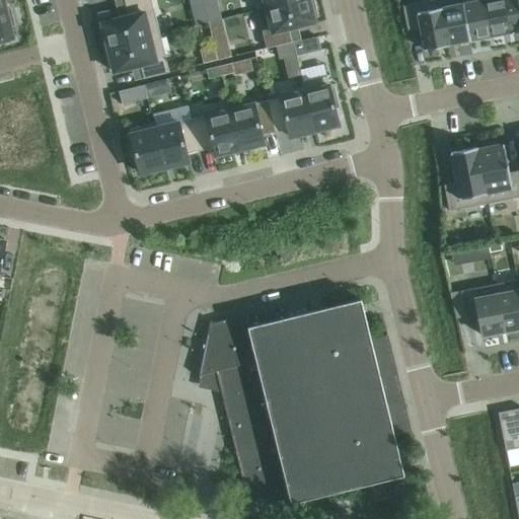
[(0,0),(0,44),(9,42),(9,40),(12,39),(10,26),(13,25),(9,9),(6,10),(3,0),(0,0)]
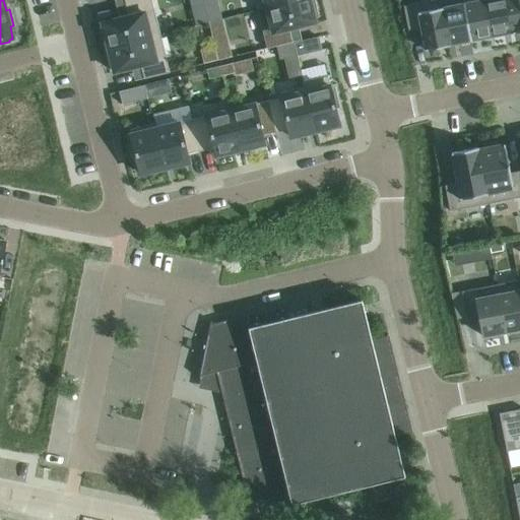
[(159,35),(151,0),(139,0),(125,4),(128,16),(101,22),(102,27),(99,27),(104,49),(159,35)]
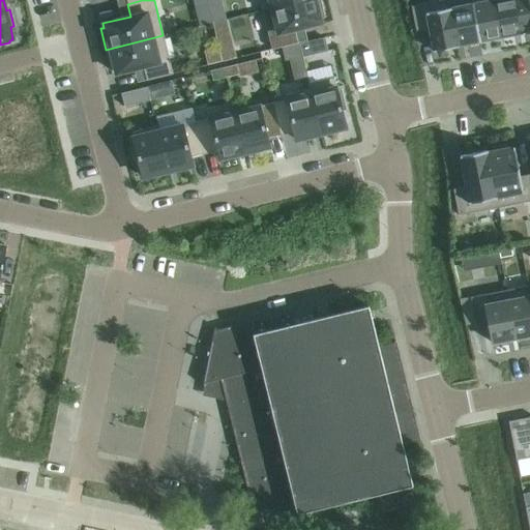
[(206,0),(193,0),(196,10),(208,7),(206,0)]
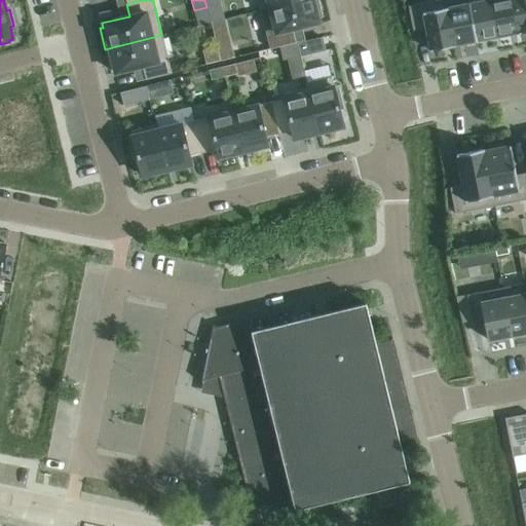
[(302,0),(257,0),(260,10),(302,0)]
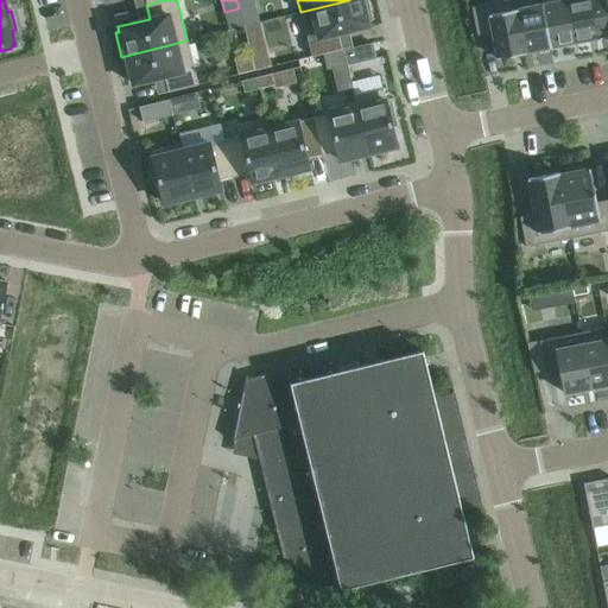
[(337,33),(369,26),(367,20),(371,19),(365,0),(349,0),(301,12),(312,57),(341,50),(337,33)]
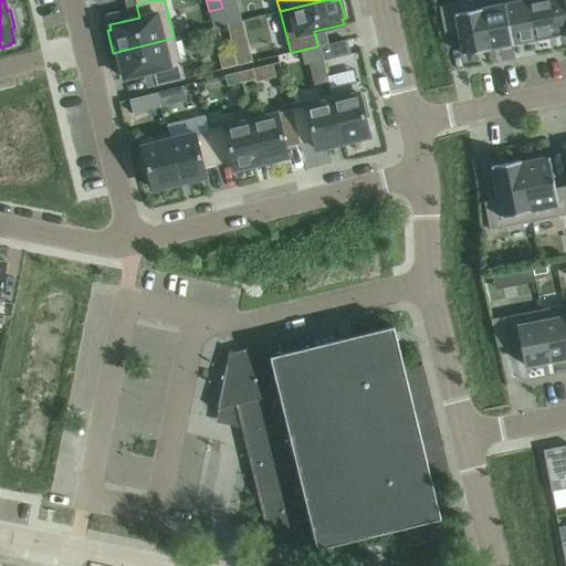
[(479,0),(470,0),(439,7),(444,34),(458,31),(463,55),(490,50),(489,49),(479,0)]
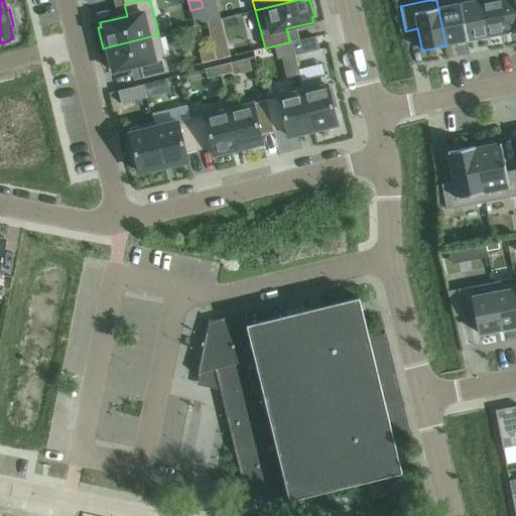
[(460,0),(436,0),(445,44),(467,40),(460,4),(461,4),(460,0)]
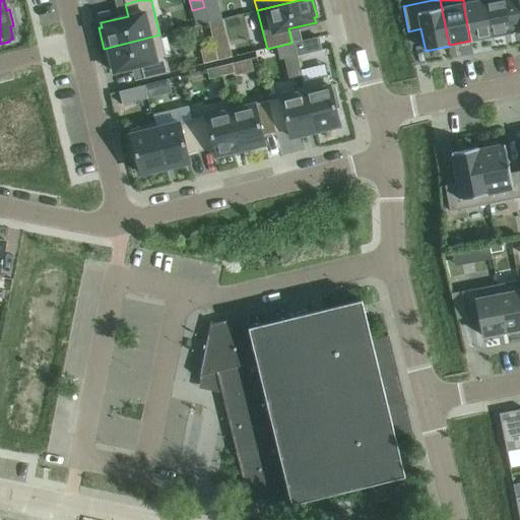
[(482,0),(464,4),(463,4),(470,41),(492,37),(483,0),(482,0)]
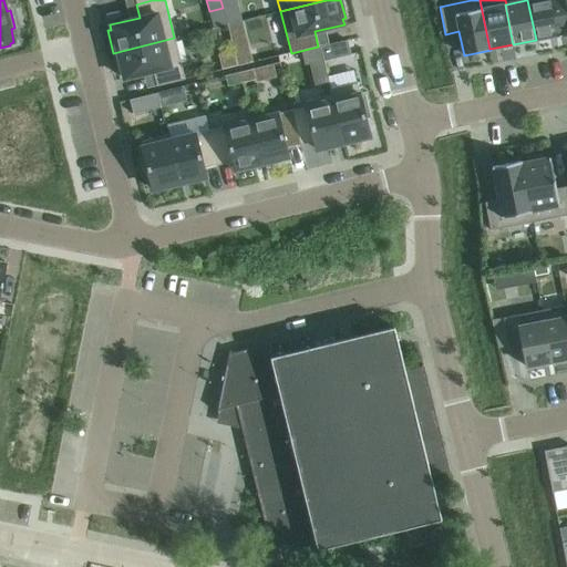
[(552,0),(527,0),(536,40),(558,35),(559,35),(552,0)]
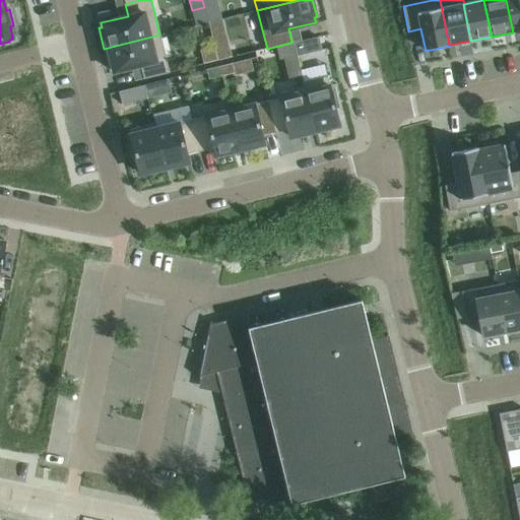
[(519,0),(506,0),(513,33),(512,33),(513,34),(519,31),(519,0)]
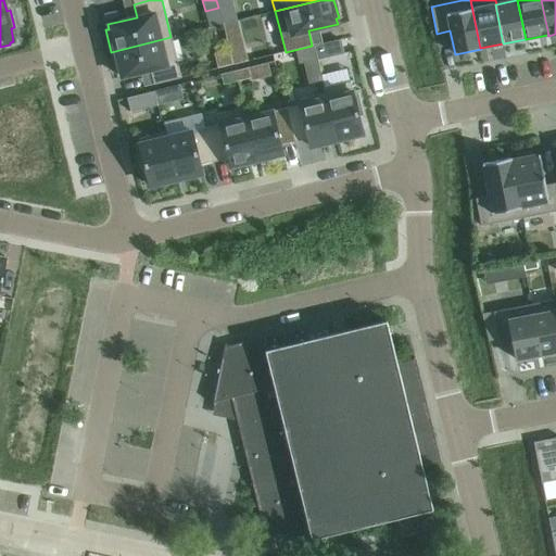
[(181,77),(171,37),(111,52),(115,74),(118,73),(119,78),(150,71),(153,85),(181,77)]
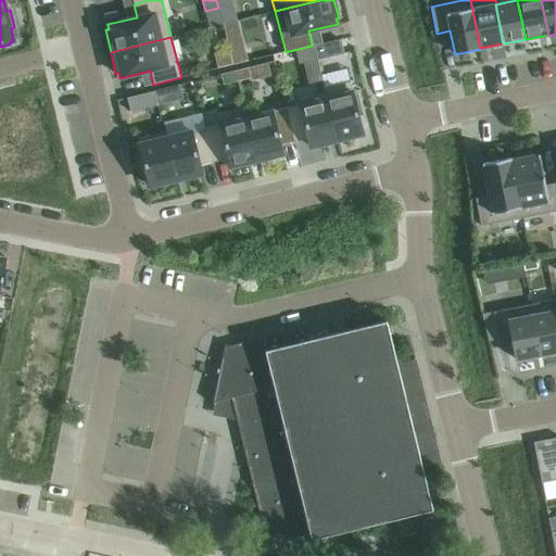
[(340,39),(314,46),(317,60),(343,54),(340,39)]
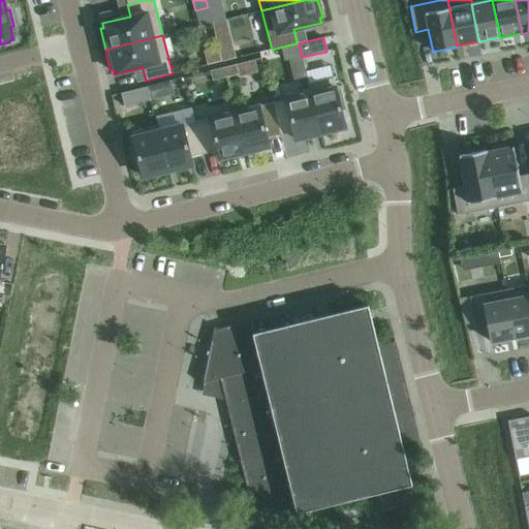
[(232,41),(218,45),(218,48),(221,61),(222,61),(236,58),(232,41)]
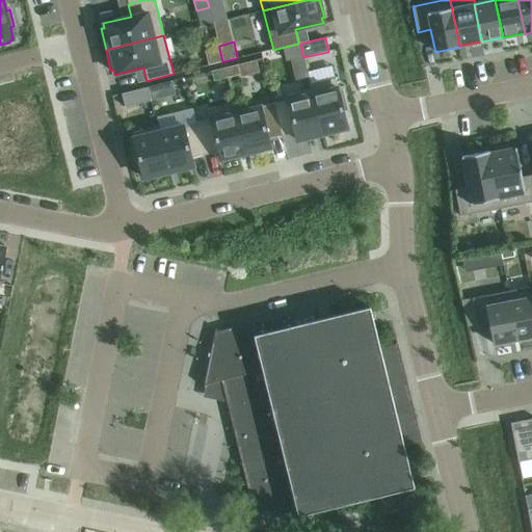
[(303,56),(300,44),(283,48),(286,60),(303,56)]
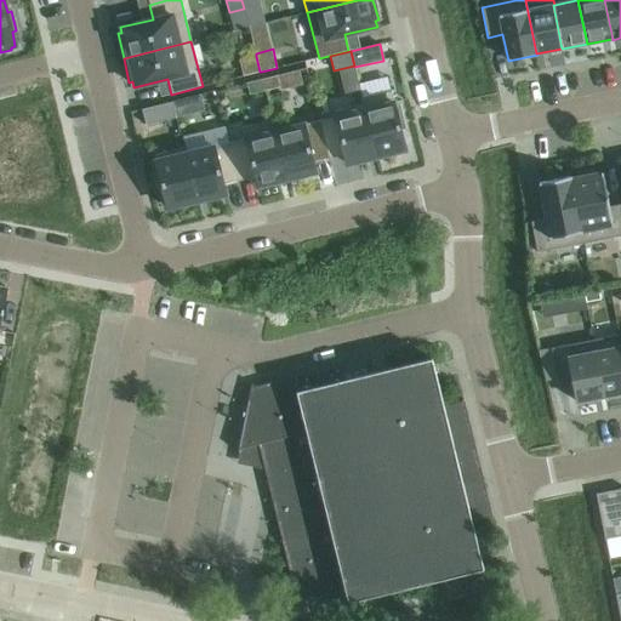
[(243,60),(240,63),(243,75),(260,72),(256,56),(243,60)]
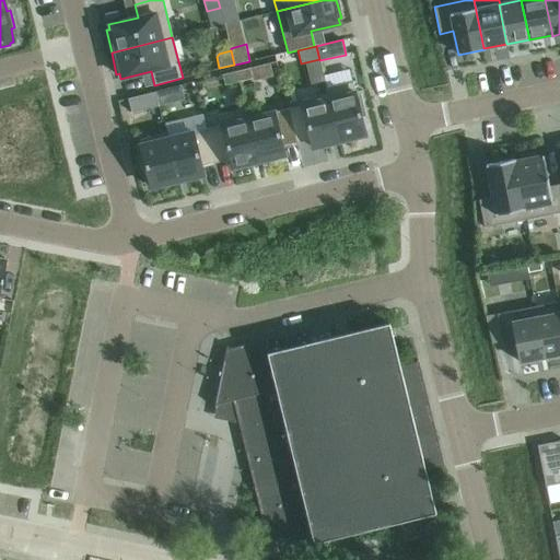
[(252,77),(249,68),(236,71),(238,80),(252,77)]
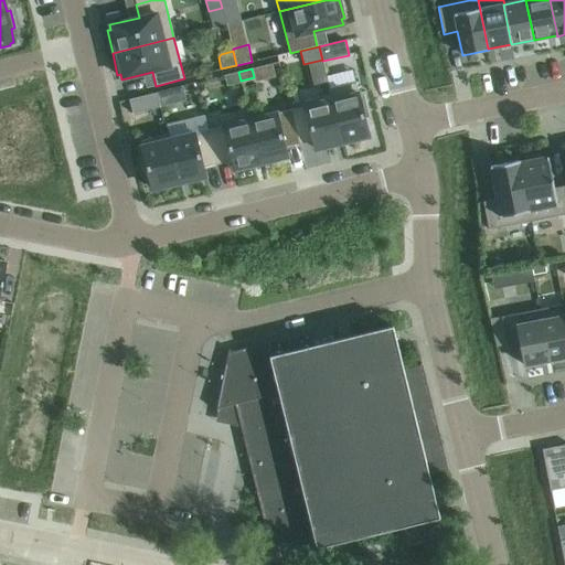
[(241,81),(238,72),(224,75),(226,84),(241,81)]
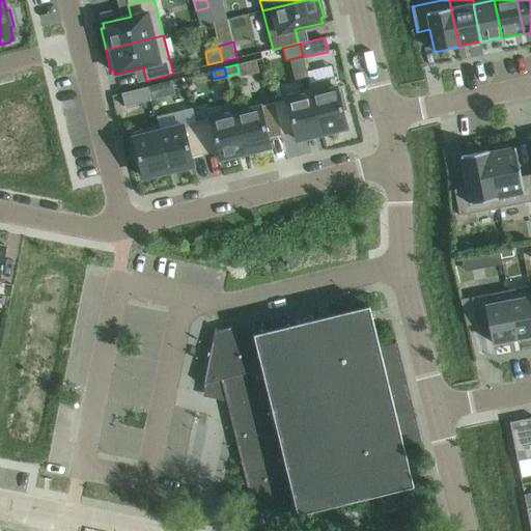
[(337,90),(334,78),(308,84),(309,88),(318,127),(320,134),(346,128),(340,103),(343,102),(340,89),(337,90)]
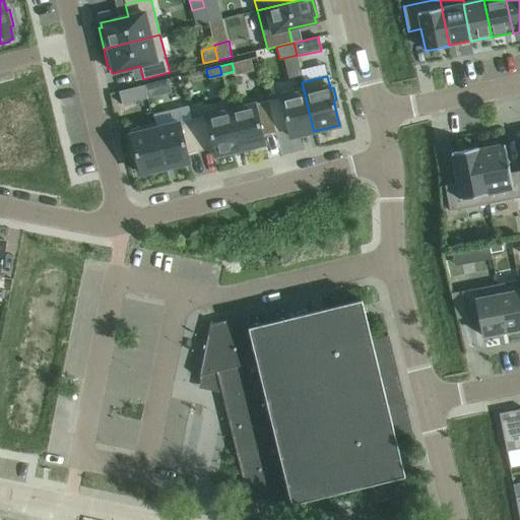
[(168,79),(143,85),(147,99),(171,93),(168,79)]
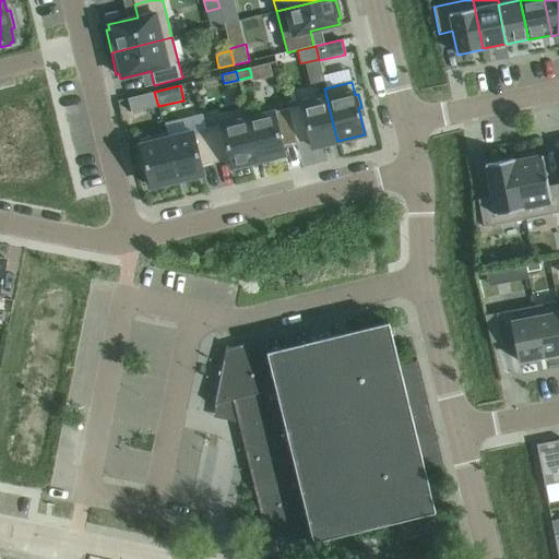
[(158,106),(154,92),(128,98),(131,113),(158,106)]
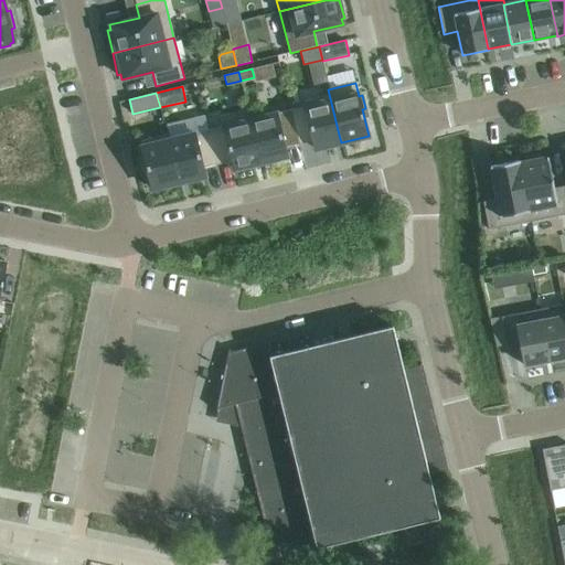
[(339,135),(329,94),(304,100),(305,106),(290,109),(299,145),(312,141),(315,149),(341,142),(339,135)]
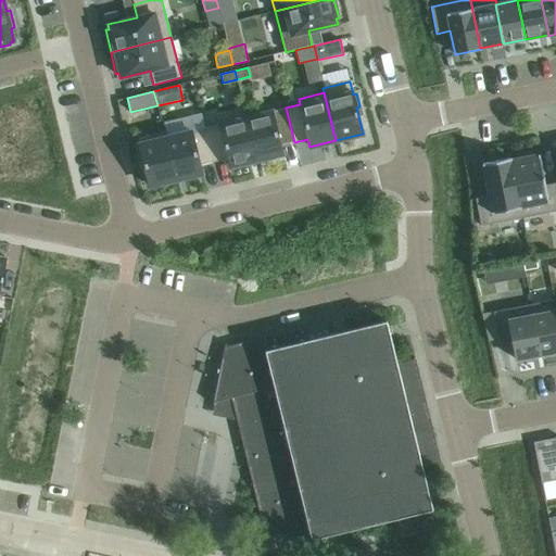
[(256,160),(247,118),(243,108),(217,114),(219,124),(205,128),(213,162),(227,159),(228,167),(256,160)]
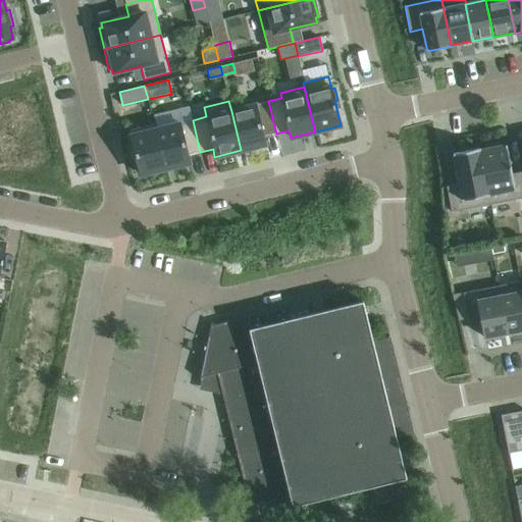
[(276,134),(268,101),(231,111),(241,150),(265,144),(263,137),(276,134)]
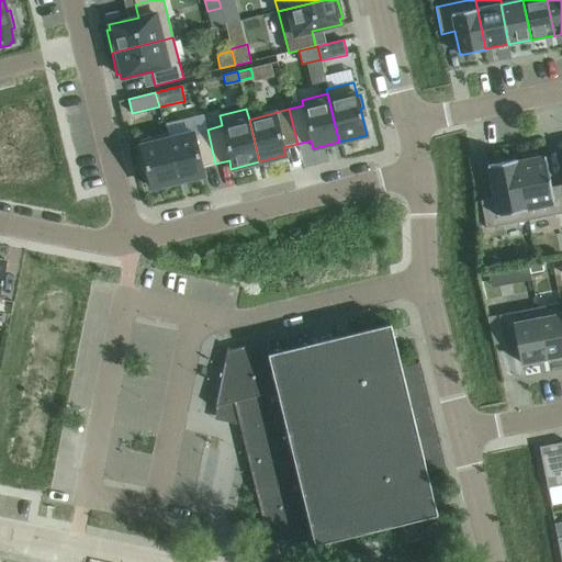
[(215,164),(208,130),(203,114),(165,124),(167,134),(168,138),(179,181),(204,175),(202,167),(215,164)]
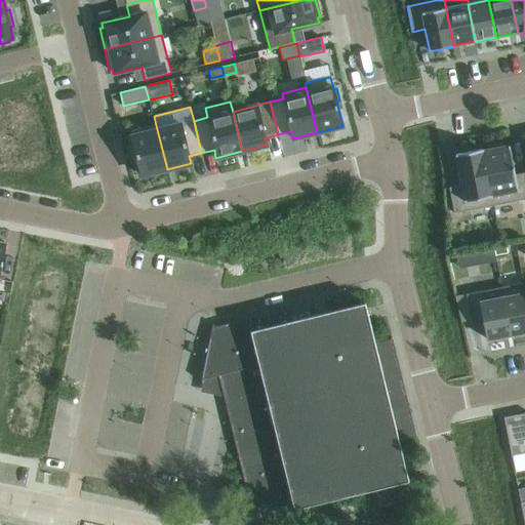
[(167,169),(157,129),(156,125),(130,131),(132,138),(129,139),(132,152),(135,151),(140,176),(167,169)]
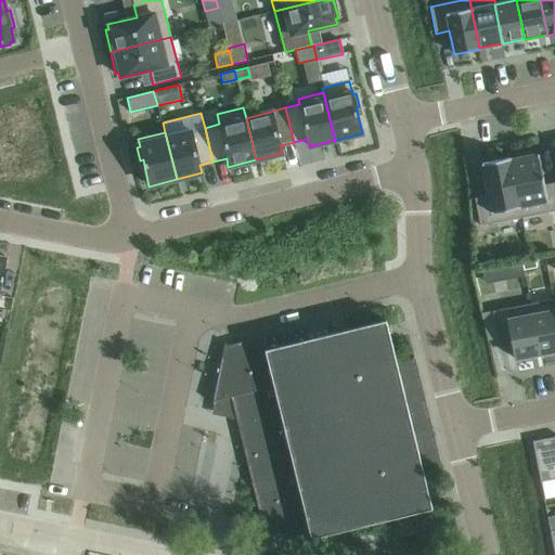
[(531,152),(515,155),(515,158),(511,159),(510,159),(521,217),(554,210),(554,182),(544,184),(538,154),(531,155),(531,152)]
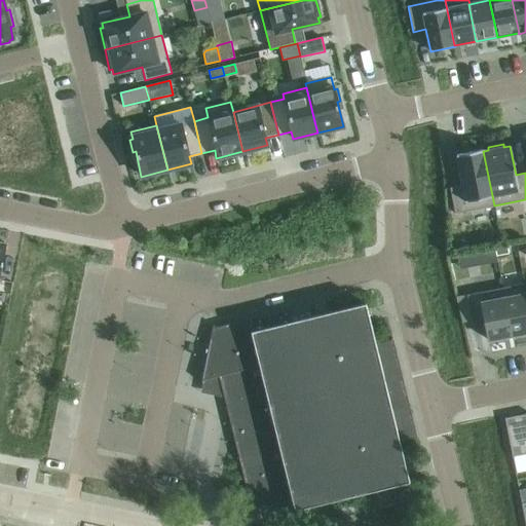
[(484,149),(456,155),(462,186),(450,188),(454,214),(494,205),(483,151),(484,151),(484,149)]
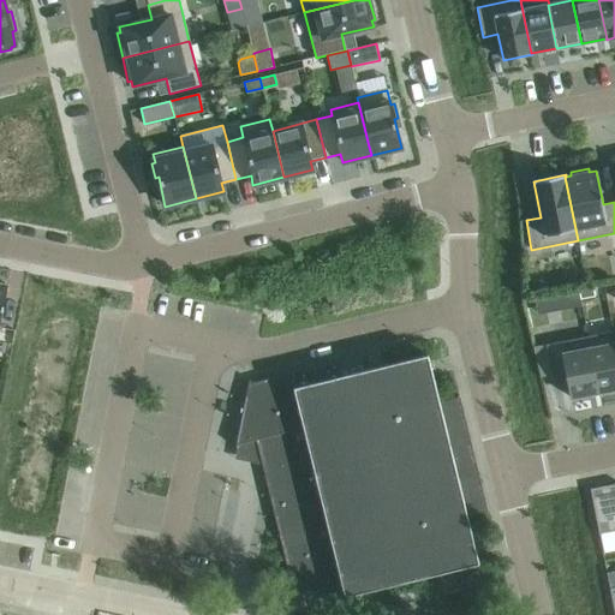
[(578,290),(580,299),(595,297),(592,287),(578,290)]
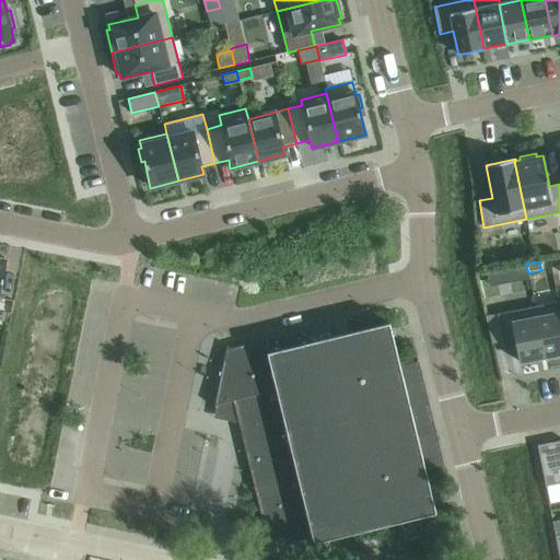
[(526,264),(513,267),(516,280),(529,278),(528,272),(526,264)]
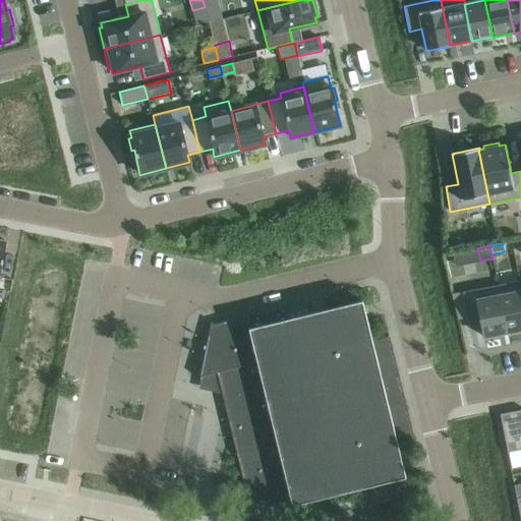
[(520,330),(520,291),(519,281),(498,285),(507,333),(520,330)]
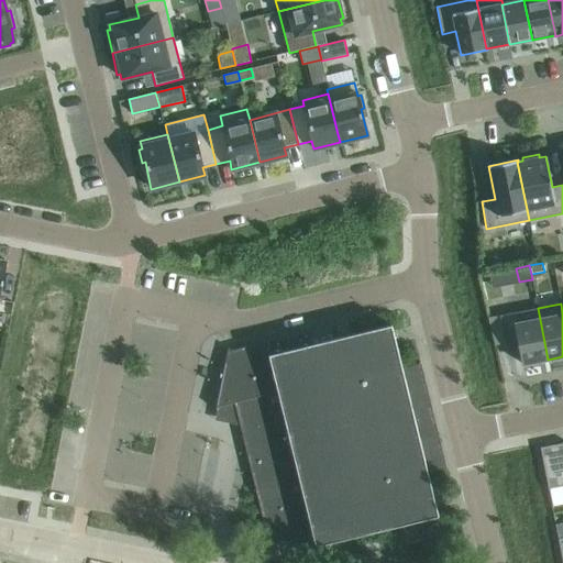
[(499,316),(505,343),(519,341),(523,365),(548,360),(538,308),(499,316)]
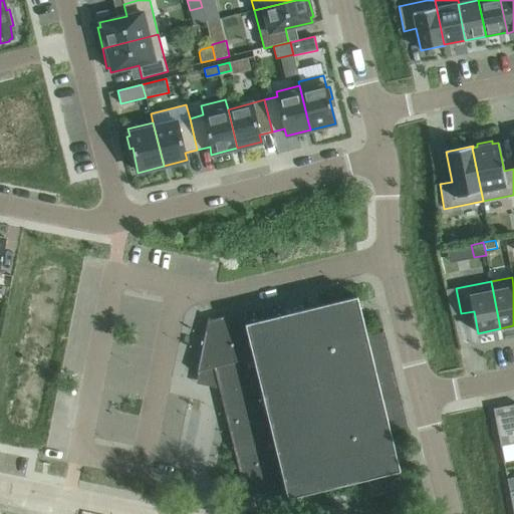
[(382,332),(366,336),(356,297),(306,309),(303,310),(282,315),(279,303),(260,308),(209,320),(209,318),(208,317),(207,321),(204,338),(202,338),(198,354),(201,355),(197,373),(197,374),(198,375),(199,370),(202,369),(205,381),(217,383),(219,389),(226,420),(229,433),(241,482),(246,499),(286,489),(287,496),(288,498),(349,483),(364,480),(368,496),(401,488),(397,472),(400,471),(390,431),(406,428),(406,429),(407,429),(382,330),(381,330),(382,332)]
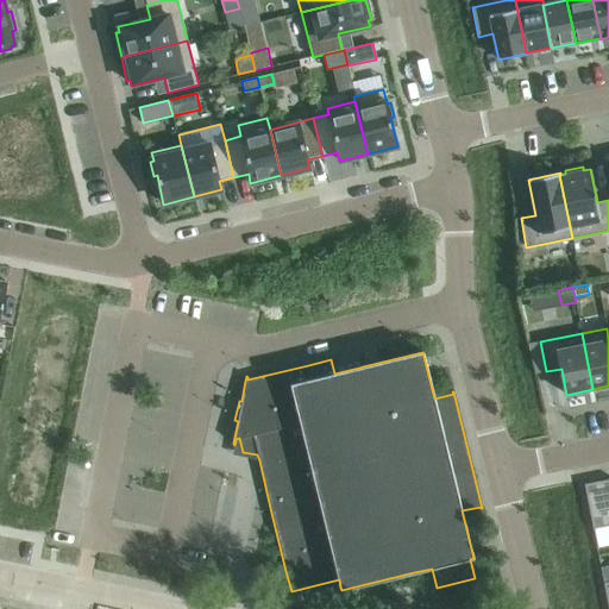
[(608,526),(608,479),(584,484),(592,529),(608,526)]
